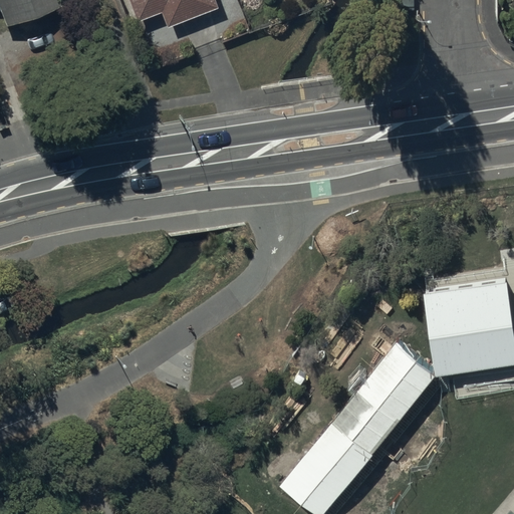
[(0,0),(0,18),(3,25),(59,4),(57,0),(0,0)]
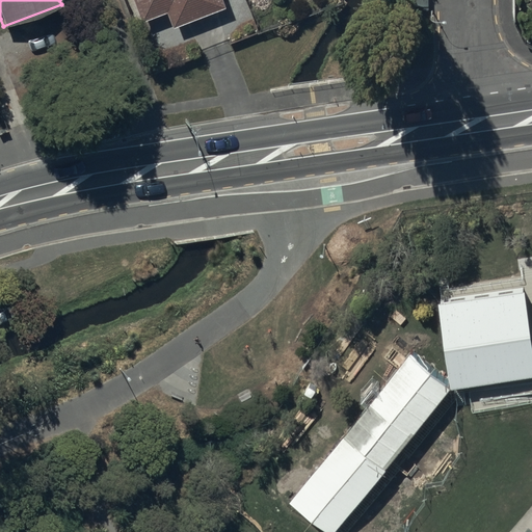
[(136,0),(144,20),(168,9),(175,26),(228,5),(225,0),(136,0)]
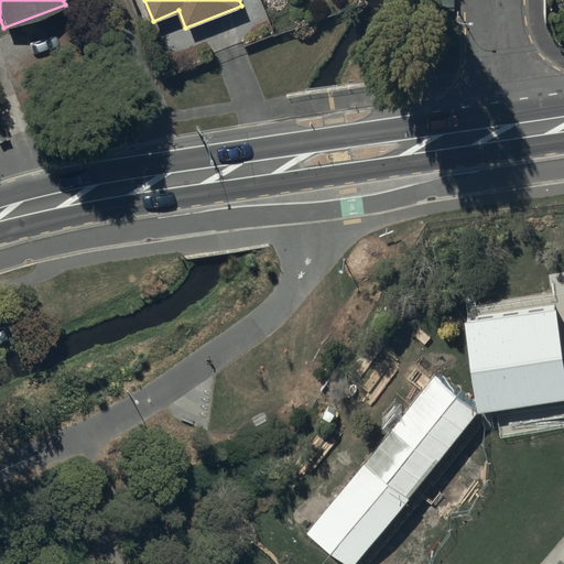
[(563,362),(556,311),(467,324),(480,413),(563,400),(563,362)]
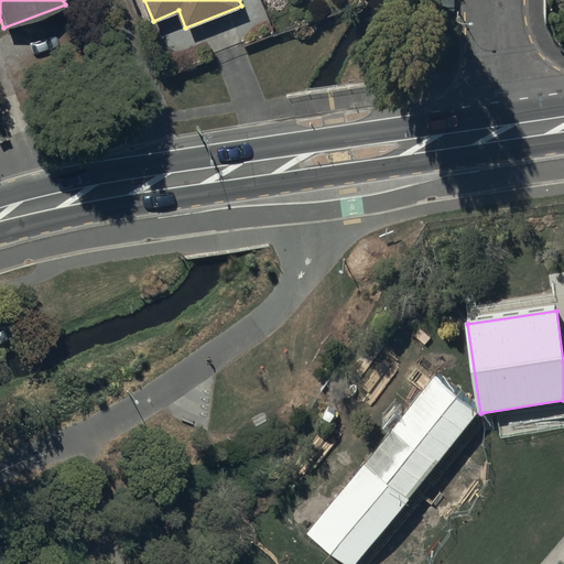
[(433,378),(307,533),(346,563),(356,563),(478,414),(433,378)]
